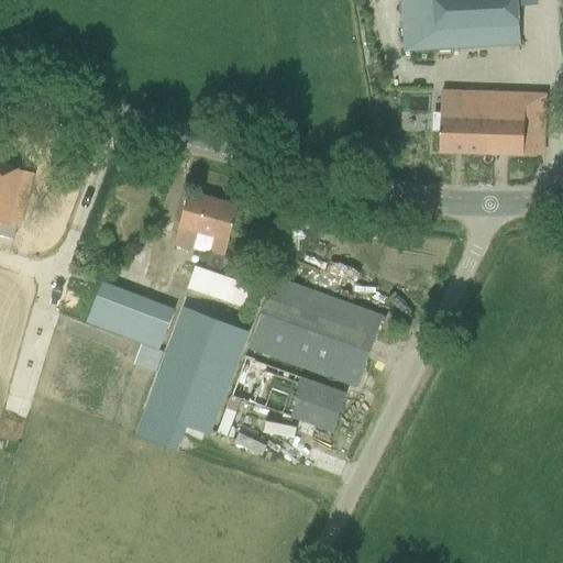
[(400,0),(403,29),(404,51),(520,44),(518,6),(536,4),(534,0),(400,0)]
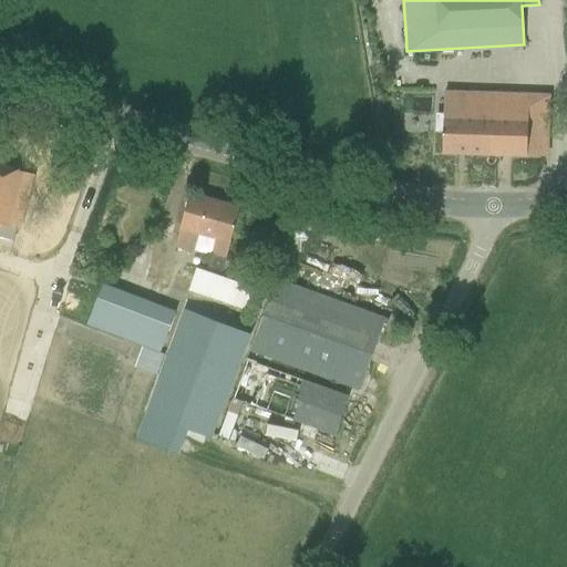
[(547,95),(444,92),(442,153),(545,156),(547,95)]
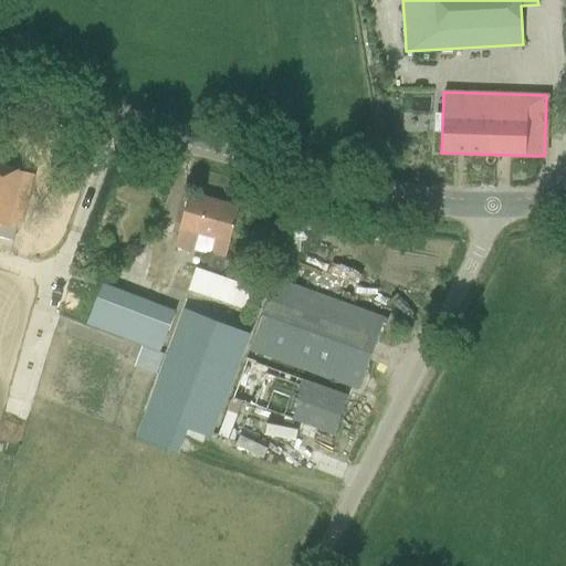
[(0,223),(19,229),(33,175),(0,166),(0,223)]
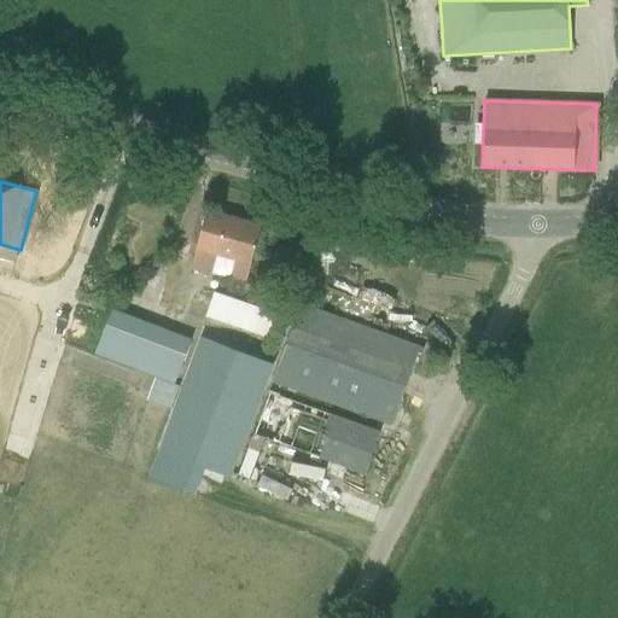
[(261,226),(207,210),(191,267),(229,278),(226,292),(242,297),(261,226)]
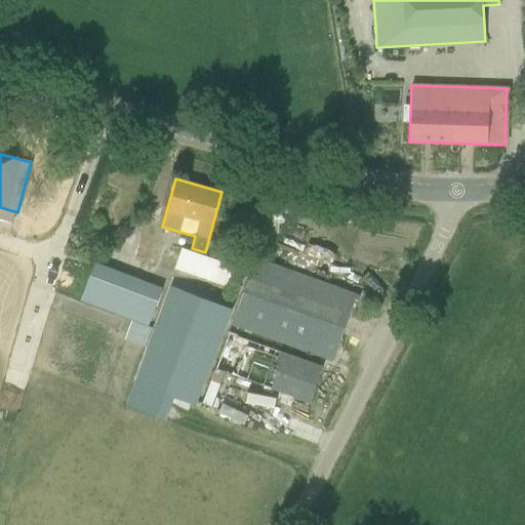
[(235,265),(182,248),(174,269),(229,285),(235,265)]
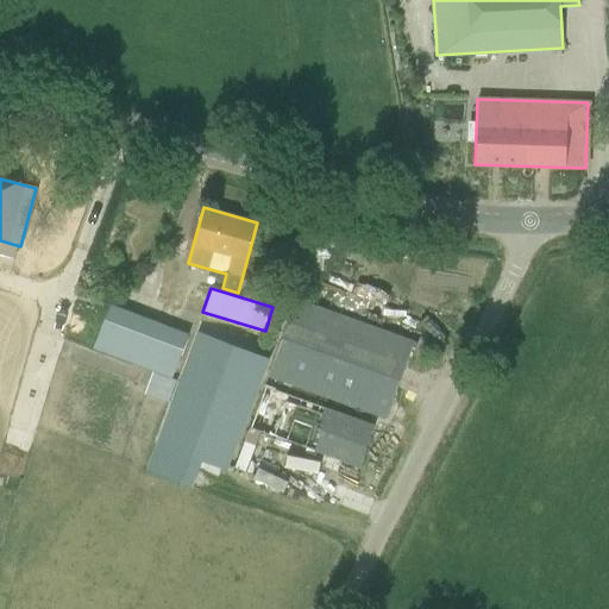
[(268,375),(385,418),(412,349),(414,349),(416,344),(296,300),(268,375)]
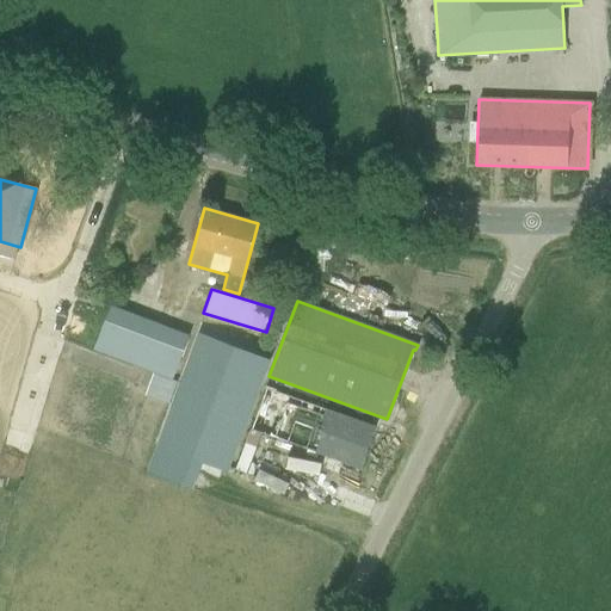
[(141,369),(176,382),(189,347),(187,347),(192,335),(112,306),(98,343),(144,360),(141,369)]
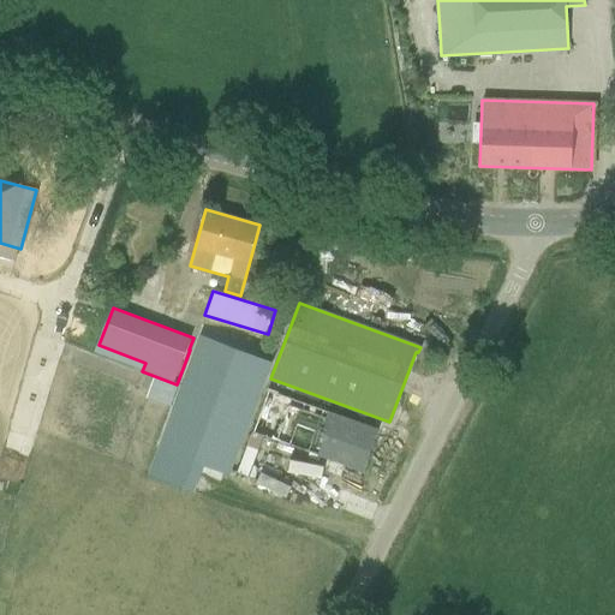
[(172,407),(156,452),(147,475),(178,488),(187,463),(227,478),(269,366),(245,359),(251,340),(202,324),(179,388),(151,377),(144,396),(172,407)]
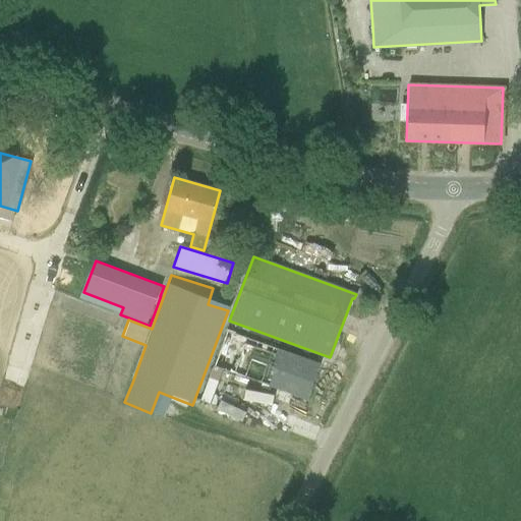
[(320,364),(226,331),(214,366),(307,400),(320,364)]
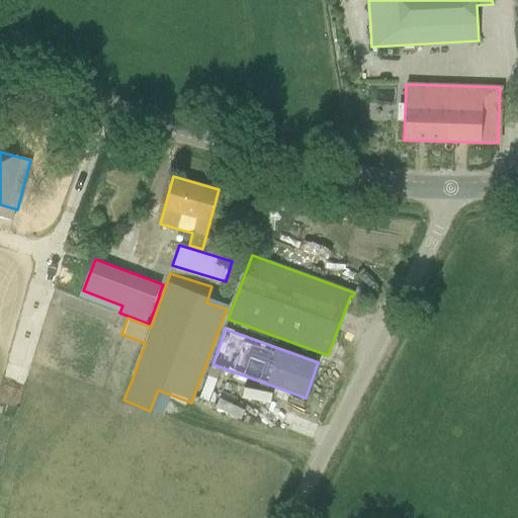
All buildings are outlined.
